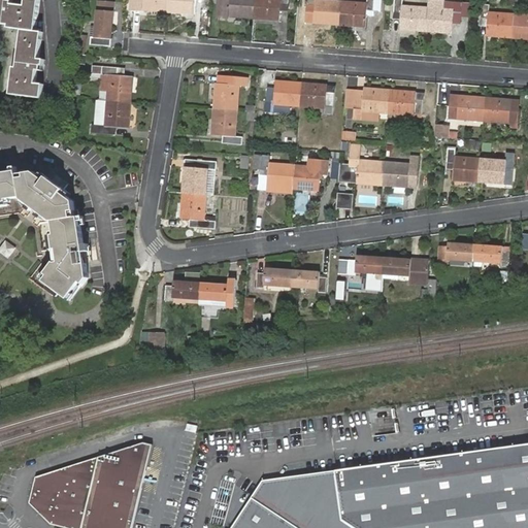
[(24,69),(19,68),(15,68),(12,95),(43,99),(44,86),(37,85),(39,70),(44,71),(45,61),(40,60),(43,33),(37,32),(41,1),(30,0),(27,0),(27,6),(12,5),(12,0),(2,0),(2,3),(0,3),(0,20),(11,21),(10,23),(27,25),(24,58),(25,58),(24,69)]
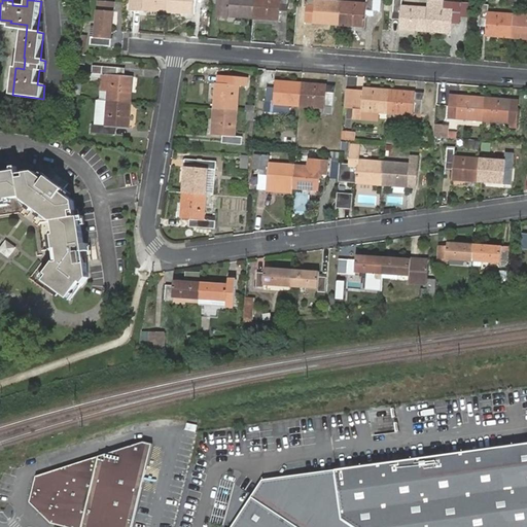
[(168,12),(168,0),(142,0),(142,4),(142,10),(168,12)]
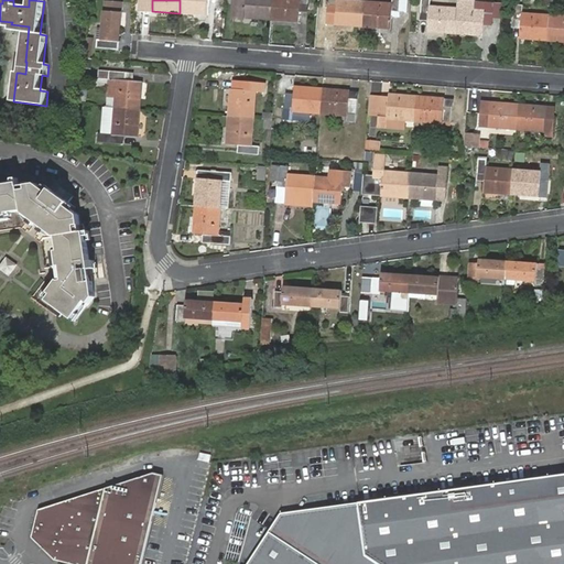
[(180,0),(180,13),(206,14),(207,0),(180,0)]
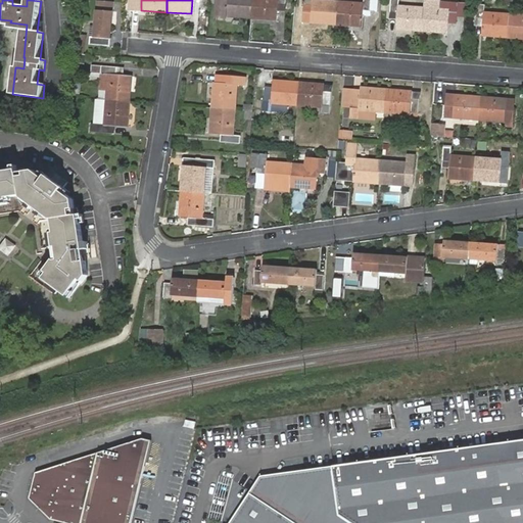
[(226,16),(251,17),(252,0),(217,0),(216,17),(226,18),(226,16)]
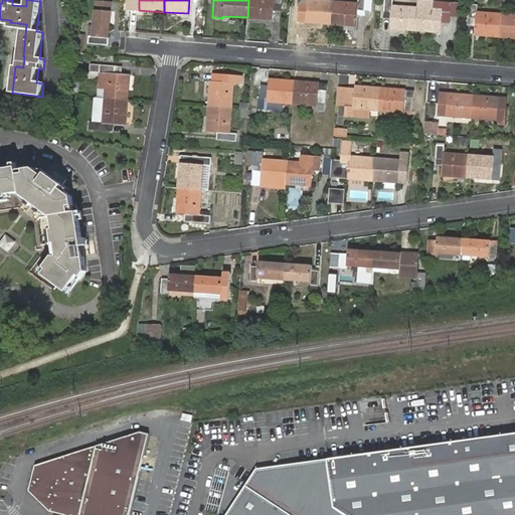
[(248,0),(247,17),(247,18),(274,20),(274,10),(275,4),(282,5),(282,0),(248,0)]
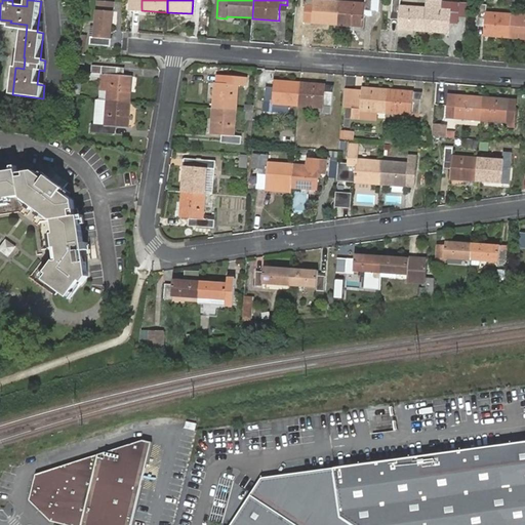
[(312,23),(338,25),(339,1),(328,0),(307,0),(307,6),(306,13),(313,14),(312,23)]
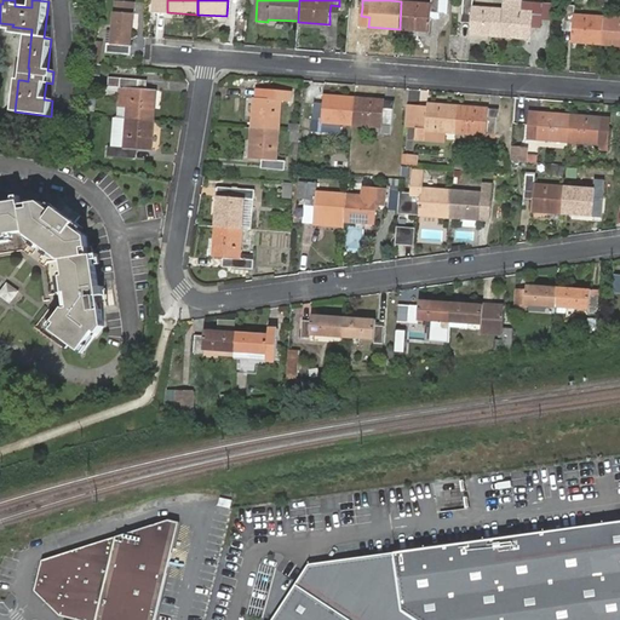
[(401,1),(400,29),(430,32),(431,13),(440,13),(440,0),(432,0),(432,4),(401,1)]
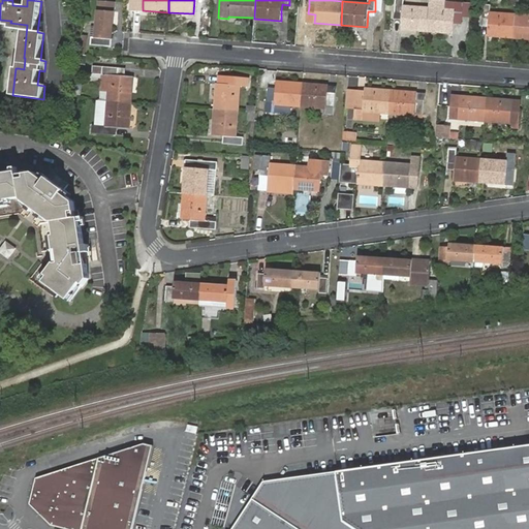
[(402,29),(427,31),(428,8),(403,6),(403,0),(396,0),(395,14),(402,16),(402,21),(402,29)]
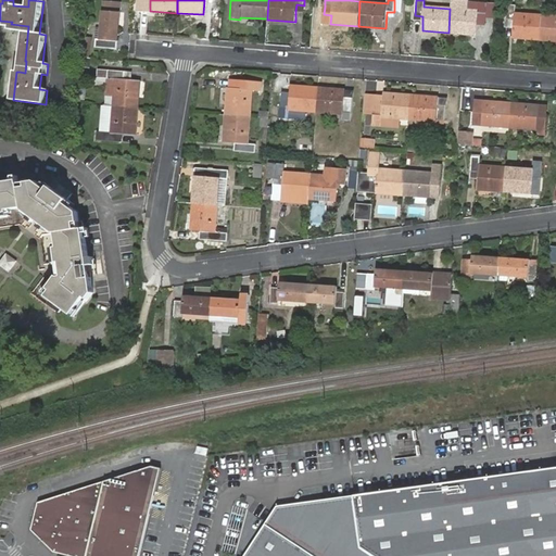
[(450,9),(449,33),(477,35),(478,24),(485,25),(487,17),(488,3),(470,2),(470,10),(450,9)]
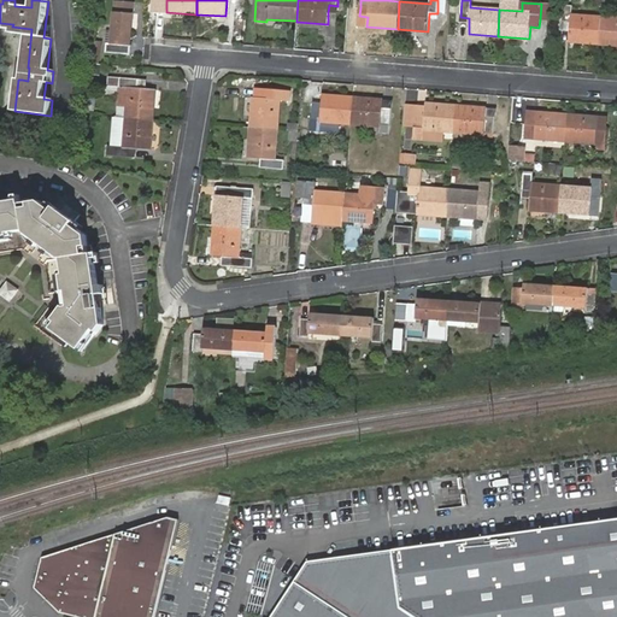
[(112,45),(107,43),(106,53),(125,56),(127,46),(131,46),(134,5),(116,4),(115,16),(113,31),(112,45)]
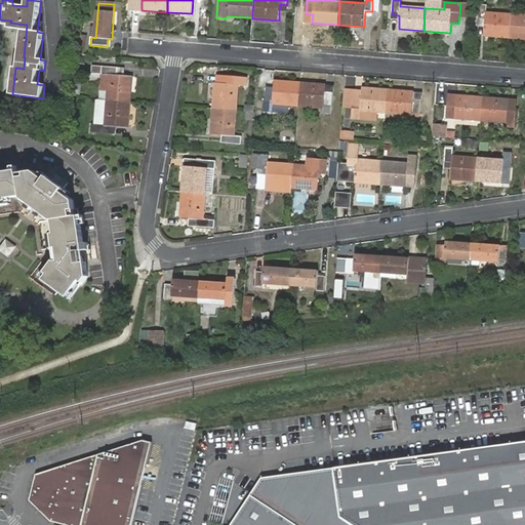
[(484,35),(510,37),(512,14),(486,12),(487,5),(478,5),(478,16),(485,17),(485,23),(484,35)]
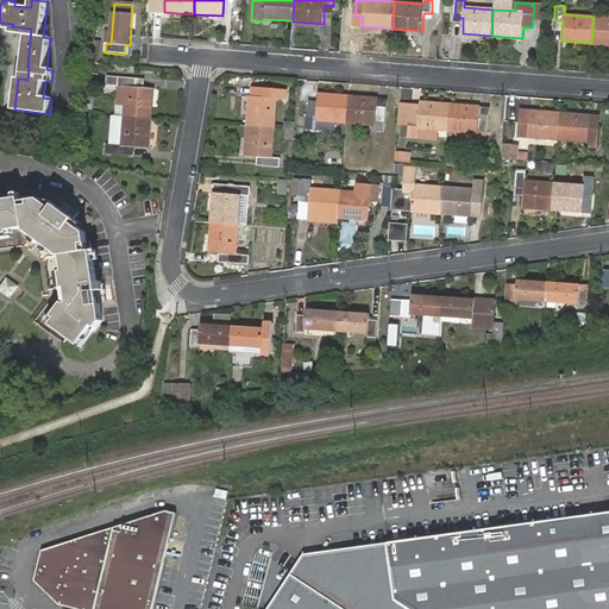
[(608,18),(594,17),(591,43),(608,43),(608,18)]
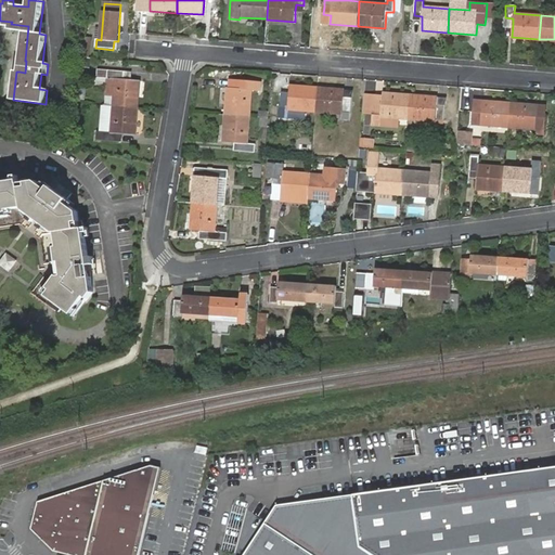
[(25,33),(20,72),(25,73),(26,61),(25,61),(28,26),(11,24),(12,22),(0,21),(0,25),(11,27),(11,30),(25,33)]
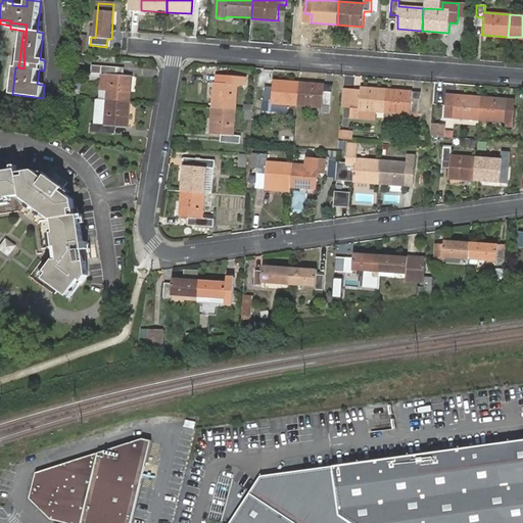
[(84,54),(78,54),(77,63),(85,64),(86,54),(84,54)]
